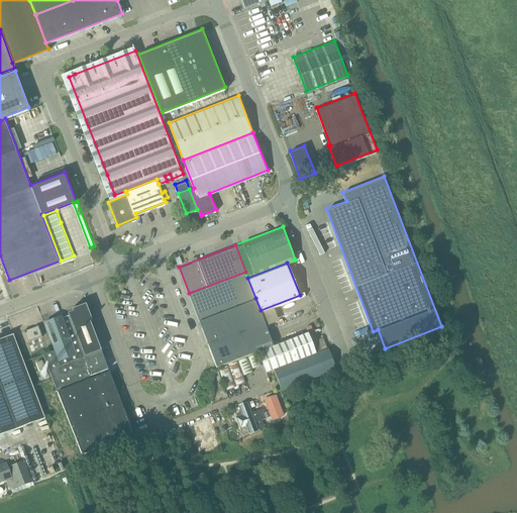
[(189,293),(199,319),(255,298),(247,278),(245,272),(189,293)]
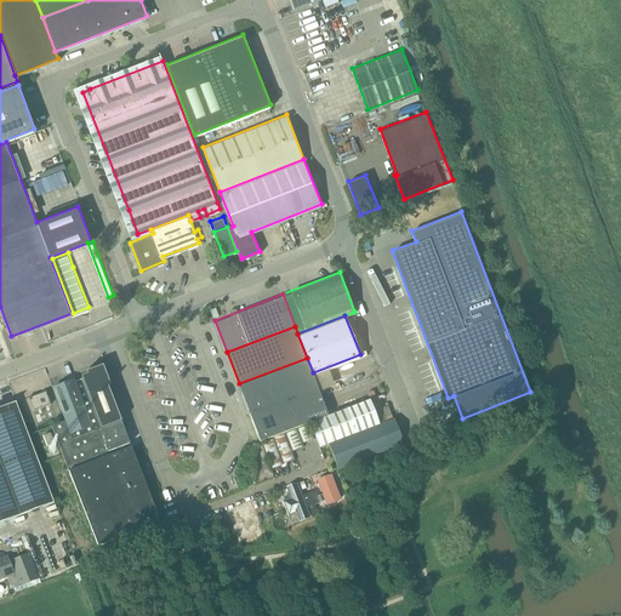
[(307,358),(239,383),(250,411),(318,385),(313,372),(307,358)]
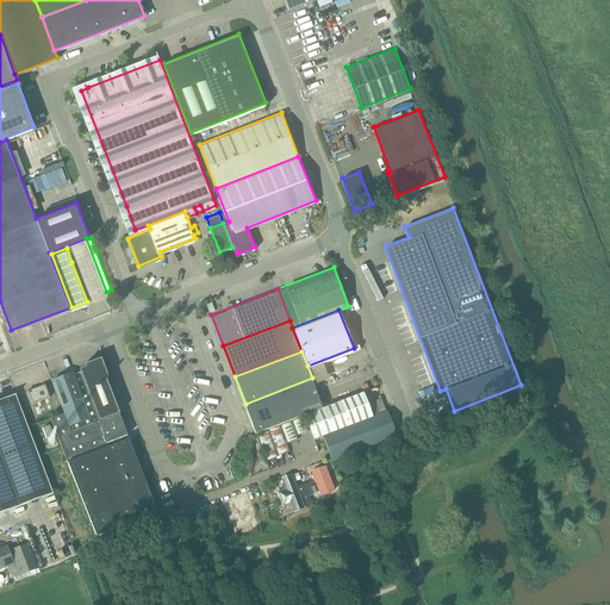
[(83,361),(86,366),(81,367),(91,393),(91,394),(94,404),(113,397),(105,375),(109,374),(100,355),(83,361)]
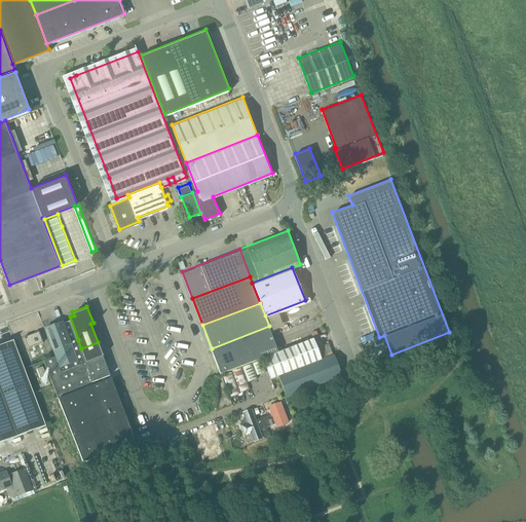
[(45,326),(55,353),(60,364),(77,358),(71,342),(78,340),(69,319),(63,321),(63,320),(45,326)]
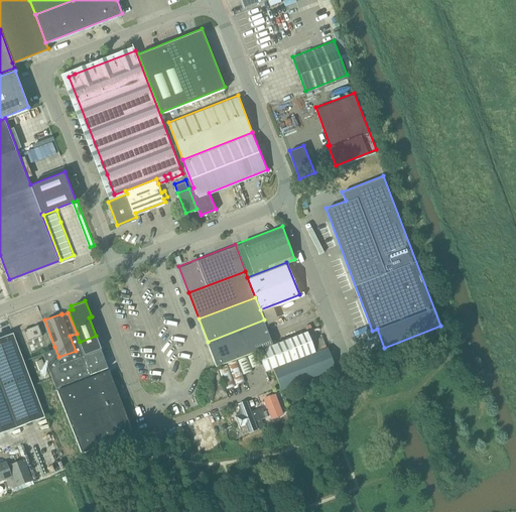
[(216,365),(273,343),(264,320),(208,342),(216,365)]
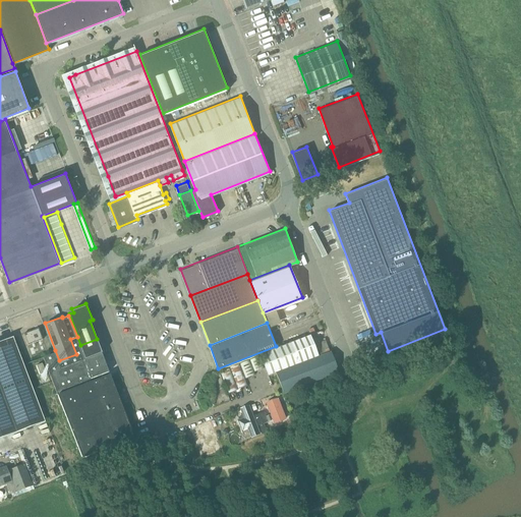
[(29,342),(43,336),(39,325),(24,331),(29,342)]
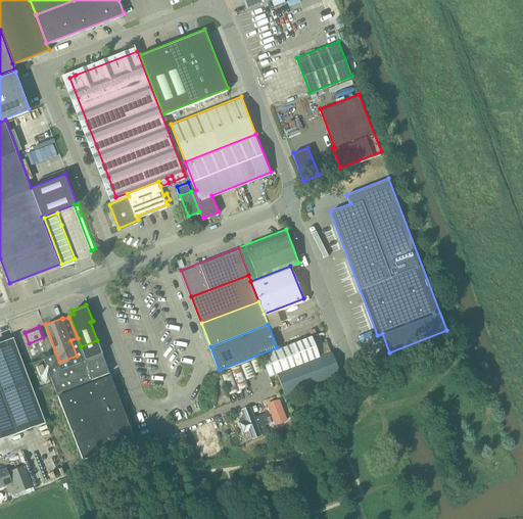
[(312,334),(262,354),(270,374),(319,355),(312,334)]
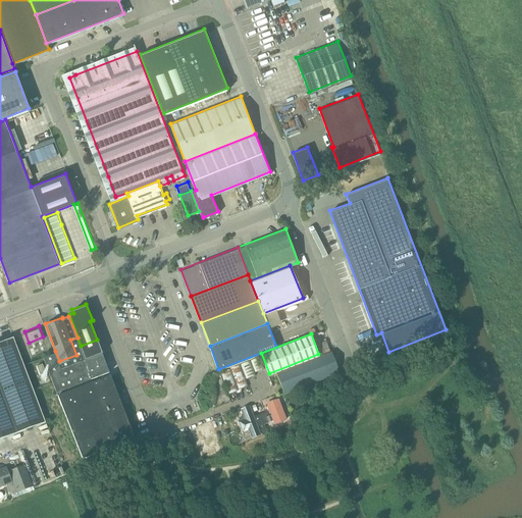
[(0,436),(45,420),(33,385),(13,335),(0,340),(0,436)]
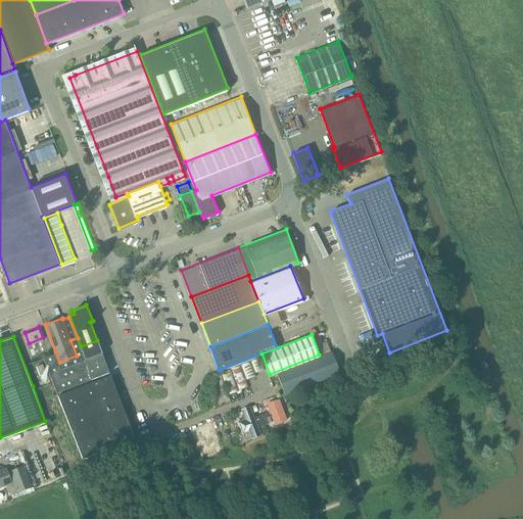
[(61,368),(102,352),(97,339),(97,340),(81,346),(78,338),(70,340),(77,356),(59,362),(55,351),(54,351),(61,368)]
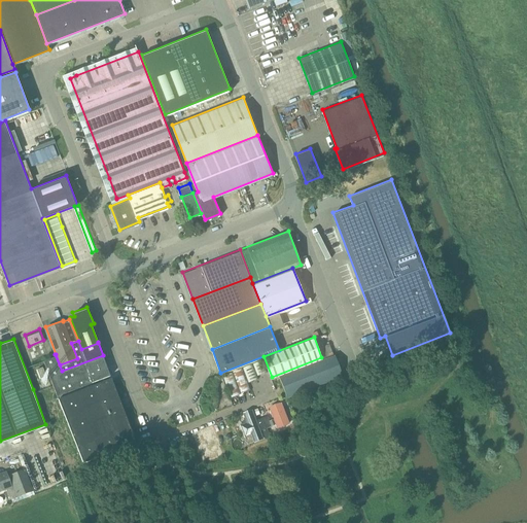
[(303,365),(279,375),(279,376),(286,392),(287,395),(331,378),(343,374),(340,368),(335,352),(323,357),(303,365)]
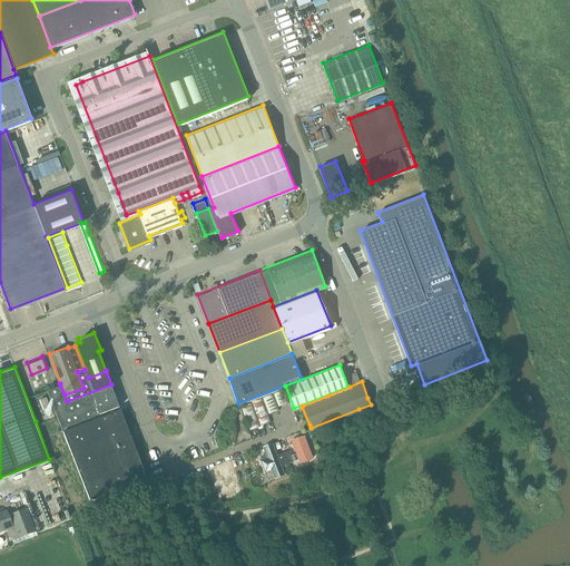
[(67,401),(59,383),(47,388),(62,426),(119,405),(111,384),(67,401)]
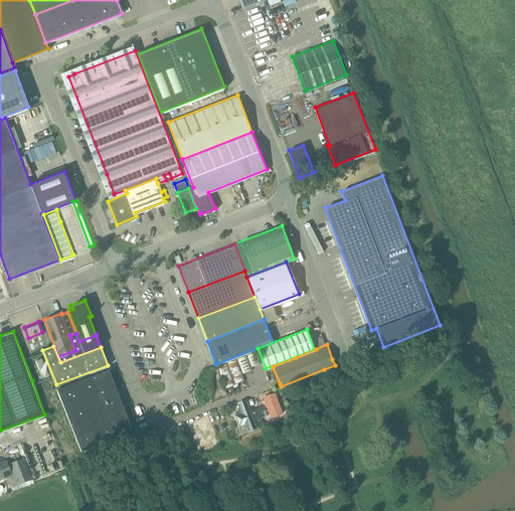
[(258,350),(247,354),(251,365),(262,361),(258,350)]
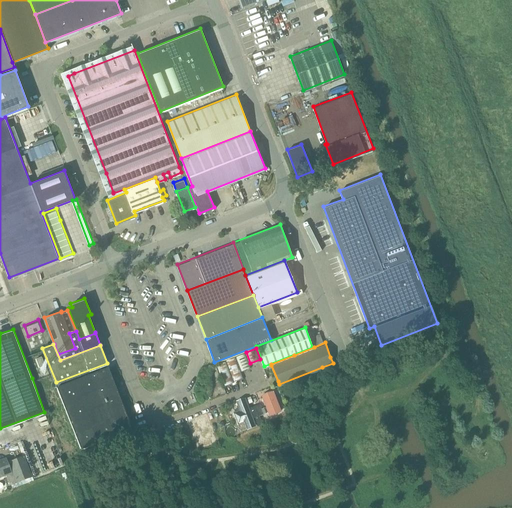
[(245,352),(236,355),(242,369),(251,366),(245,352)]
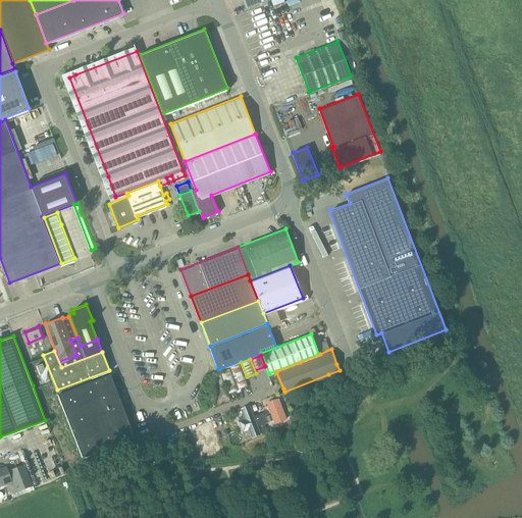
[(43,361),(37,363),(40,372),(46,370),(43,361)]
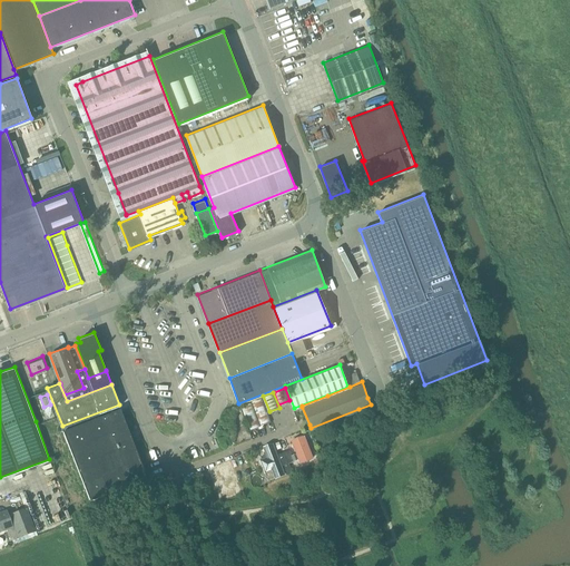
[(263,396),(252,400),(261,423),(271,419),(263,396)]
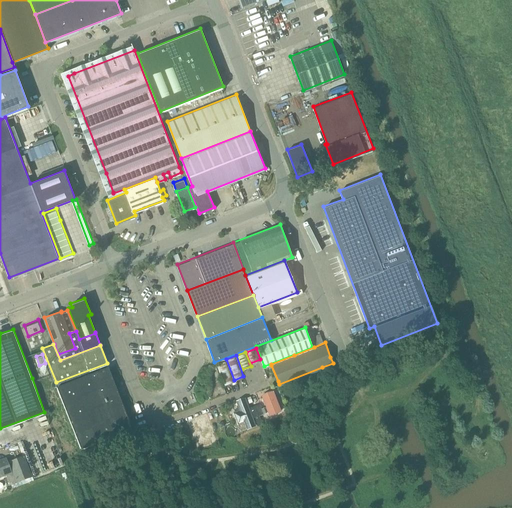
[(225,359),(215,363),(223,384),(233,380),(225,359)]
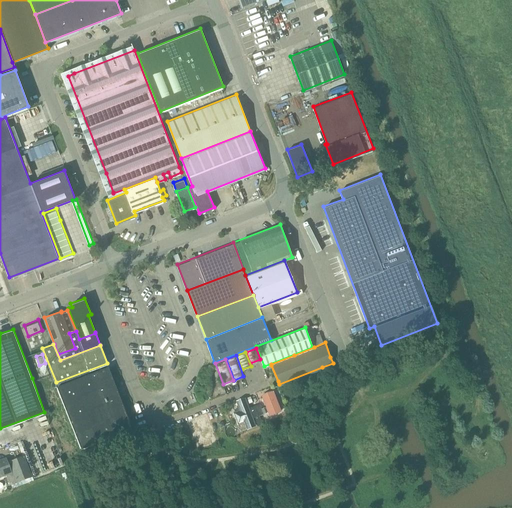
[(81,447),(132,427),(108,365),(57,385),(81,447)]
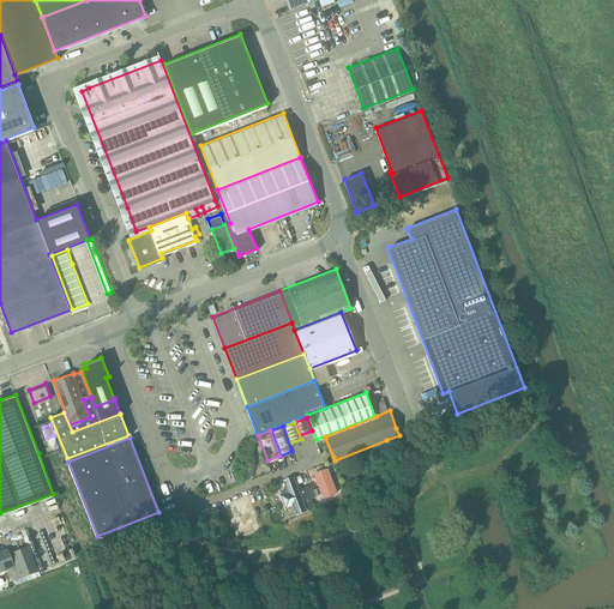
[(300,469),(315,506),(348,494),(335,460),(333,457),(300,469)]
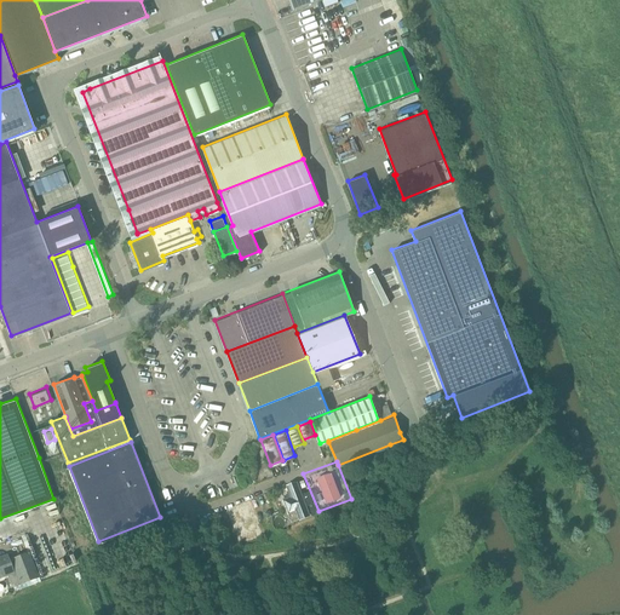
[(286,524),(319,511),(303,473),(271,487),(286,524)]
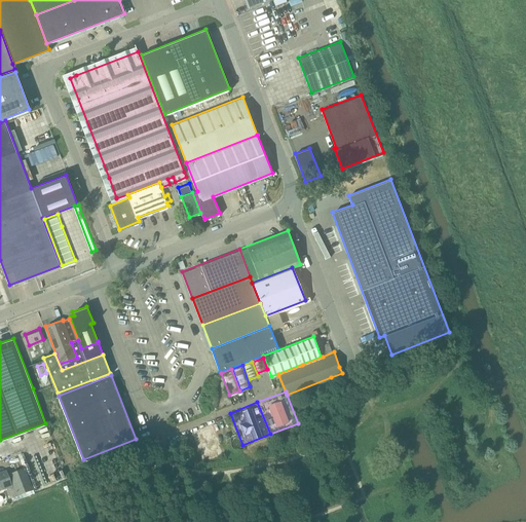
[(242,445),(230,413),(210,421),(221,452),(242,445)]
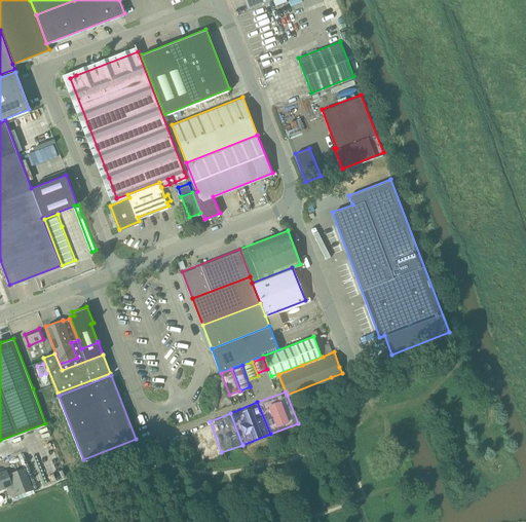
[(12,483),(11,483),(6,485),(10,495),(33,487),(25,465),(9,472),(12,483)]
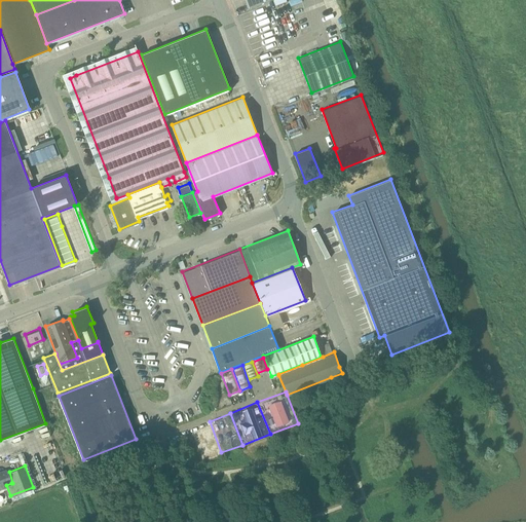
[(0,487),(6,485),(11,483),(6,469),(0,470),(0,487)]
